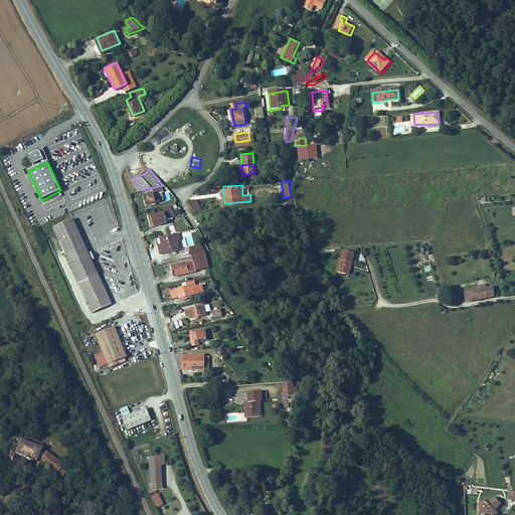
[(145,195),(147,204),(160,200),(158,193),(164,192),(162,186),(153,188),(154,192),(145,195)]
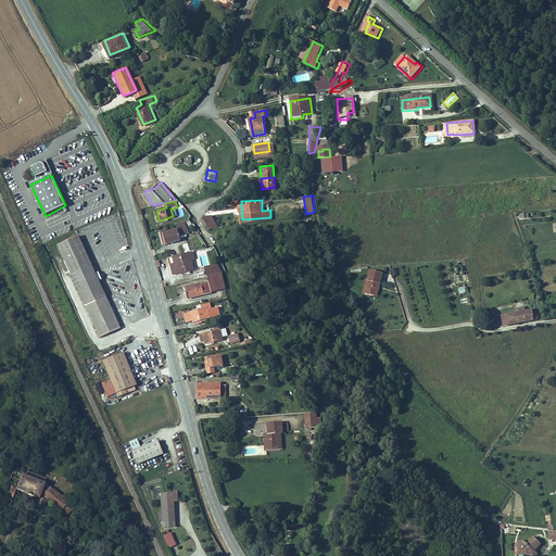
[(210,228),(218,227),(213,214),(205,215),(203,217),(210,228)]
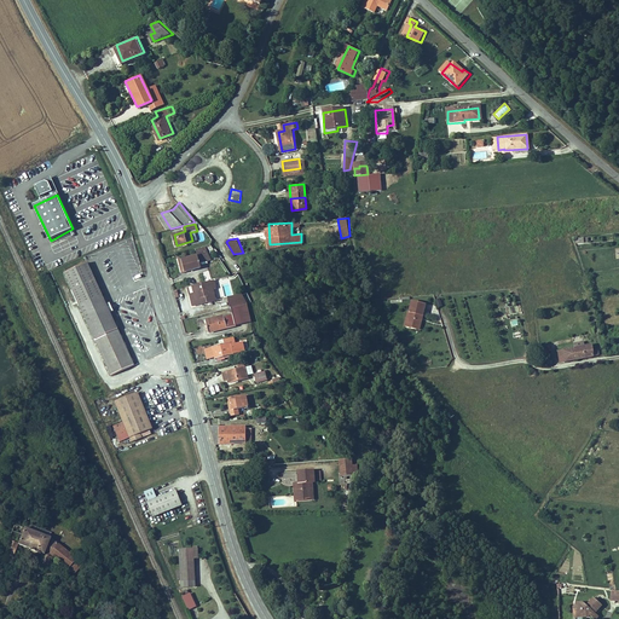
[(200,255),(184,259),(186,271),(202,266),(201,261),(210,259),(208,248),(198,249),(200,255)]
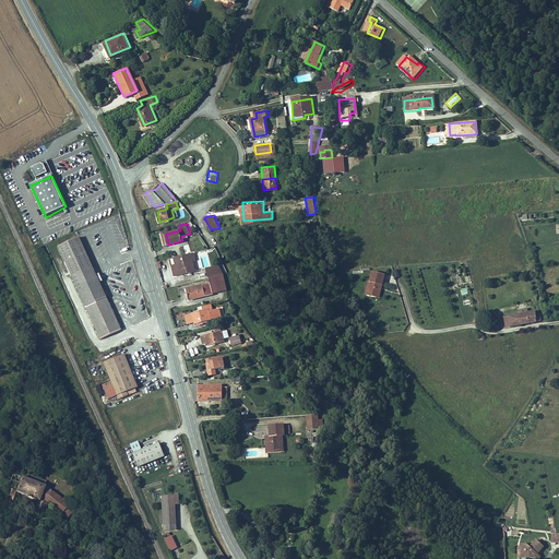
[(119,321),(78,234),(56,245),(98,332),(119,321)]
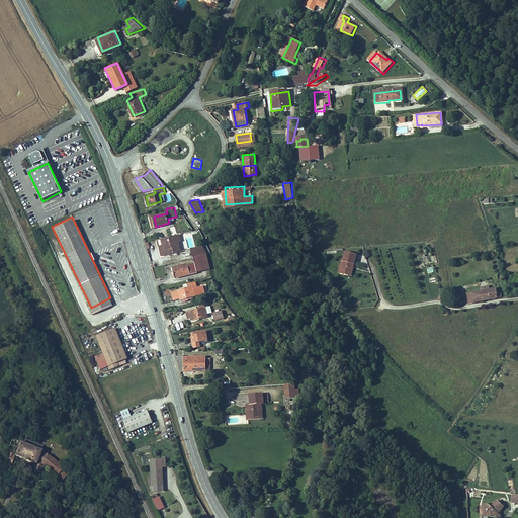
[(179,240),(181,240),(180,233),(170,236),(170,240),(163,241),(164,244),(160,245),(162,254),(181,251),(179,240)]
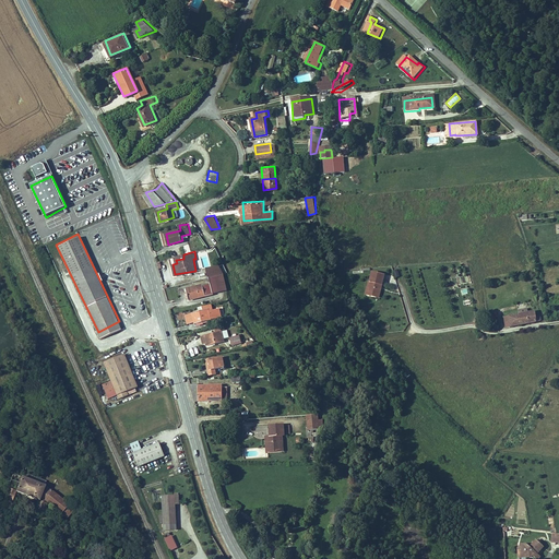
[(217,265),(206,268),(209,276),(215,275),(222,273),(217,265)]
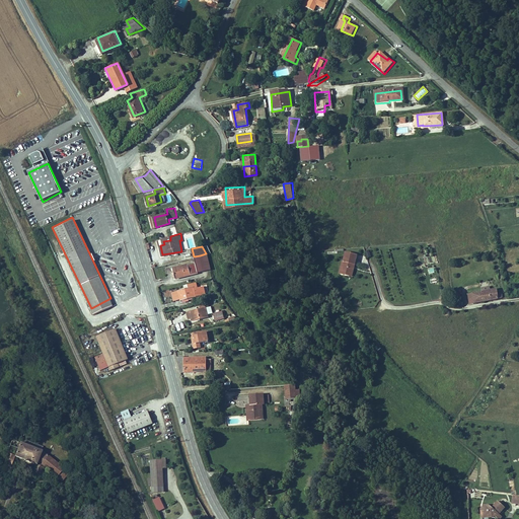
[(351,251),(349,261),(351,261),(348,274),(357,276),(363,255),(351,251)]
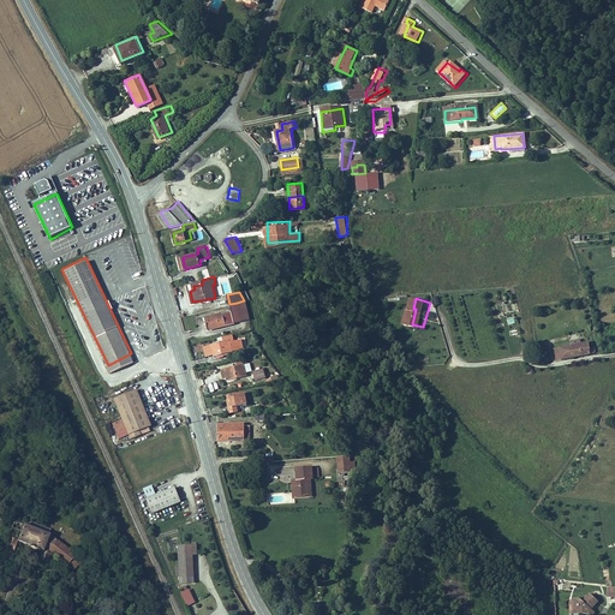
[(244,300),(237,303),(239,309),(242,320),(248,318),(244,300)]
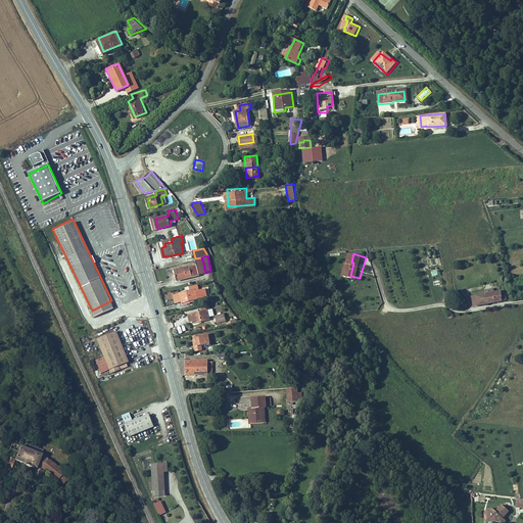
[(203,263),(194,265),(197,274),(205,272),(203,263)]
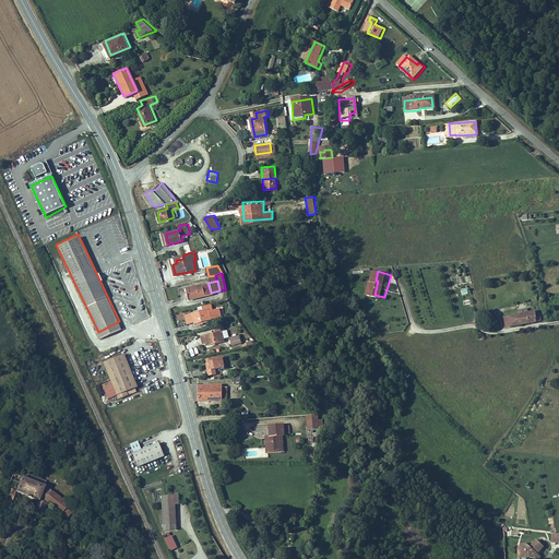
[(189,298),(211,293),(207,283),(186,287),(189,298)]
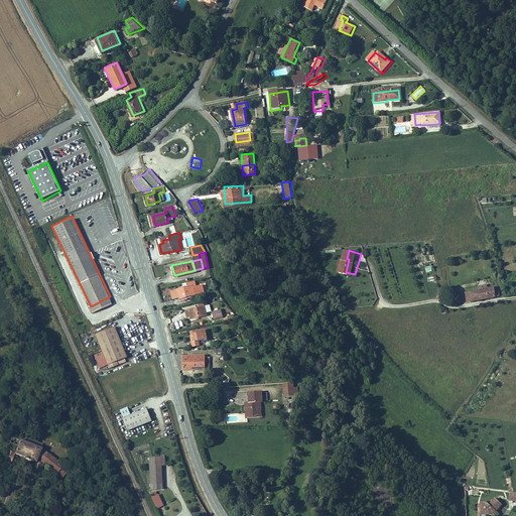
[(177,287),(180,297),(203,291),(201,283),(198,284),(196,279),(186,281),(186,284),(177,287)]
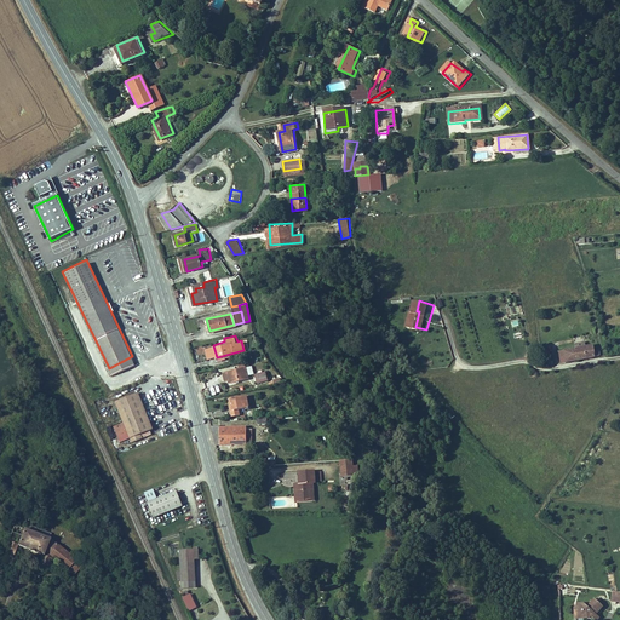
[(596,344),(569,349),(572,360),(603,354),(602,348),(597,349),(596,344)]
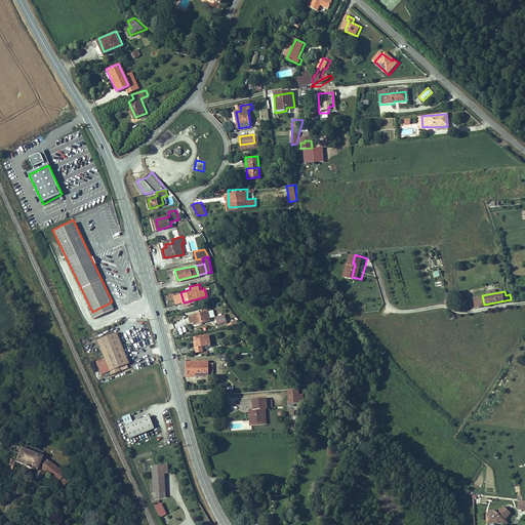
[(176,304),(184,303),(180,292),(174,293),(176,304)]
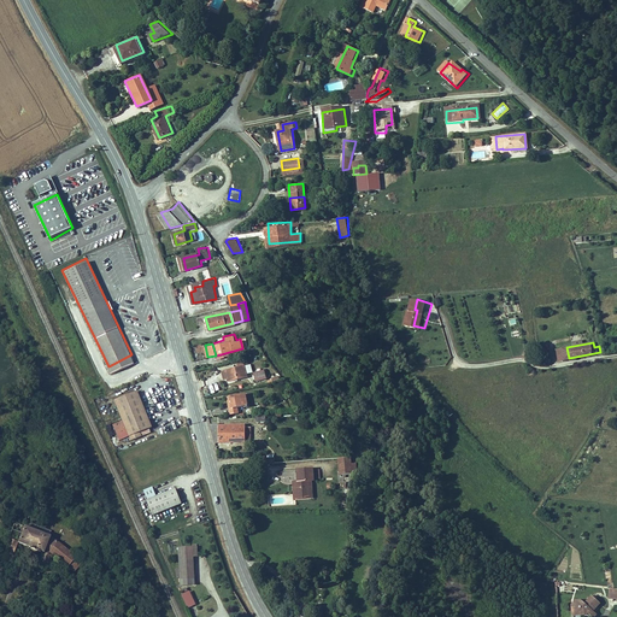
[(566,347),(559,348),(560,359),(569,358),(566,347)]
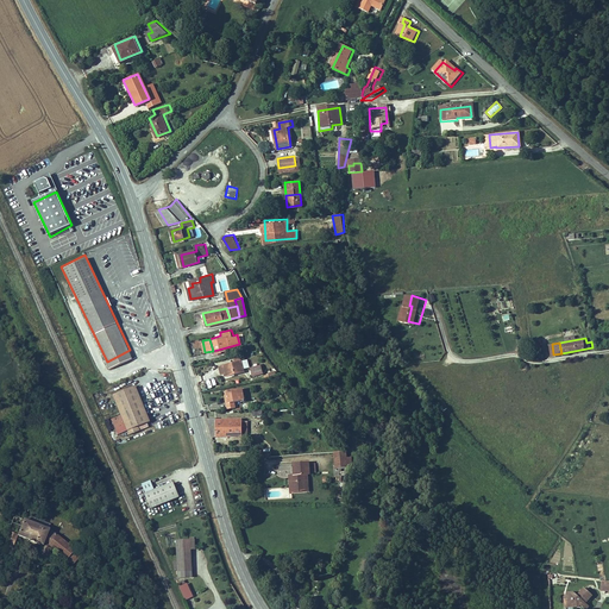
[(110,366),(132,356),(130,350),(107,362),(110,366)]
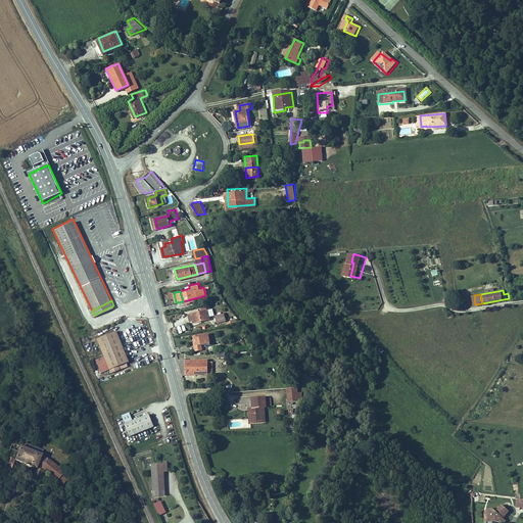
[(194,319),(195,322),(210,318),(207,308),(189,314),(190,320),(194,319)]
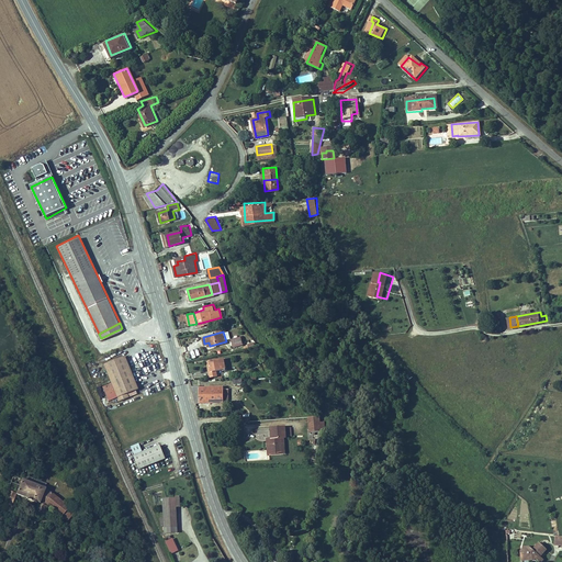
[(133,373),(125,356),(103,363),(111,382),(133,373)]
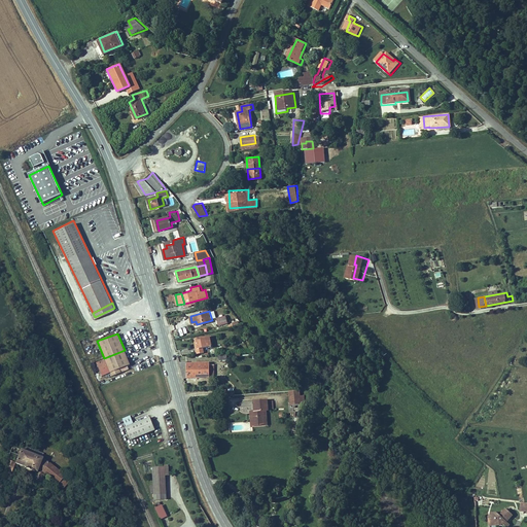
[(196,346),(197,350),(204,349),(203,345),(211,343),(209,334),(197,337),(198,345),(196,346)]
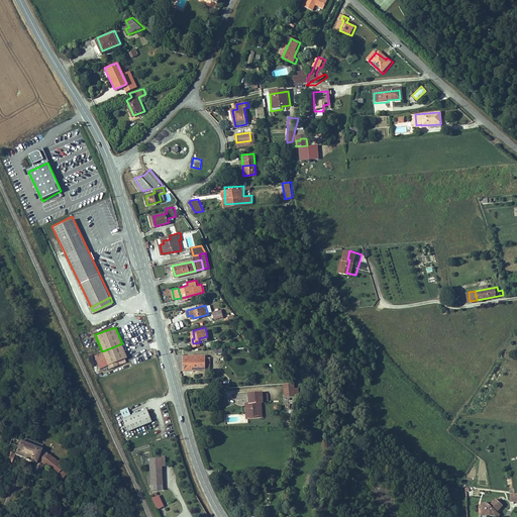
[(102,351),(109,368),(117,365),(116,360),(127,356),(122,343),(102,351)]
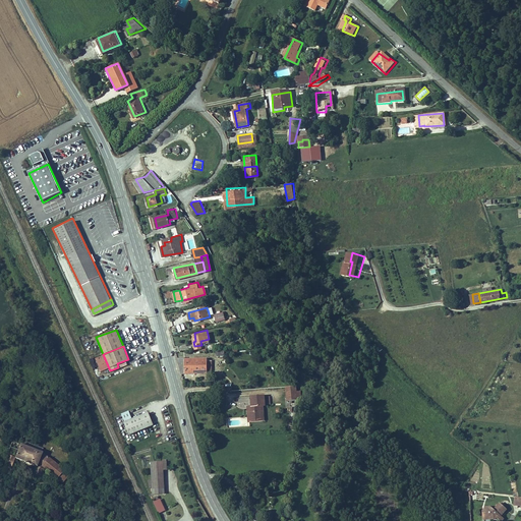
[(181,357),(183,375),(213,373),(212,359),(208,360),(208,358),(188,359),(188,357),(181,357)]
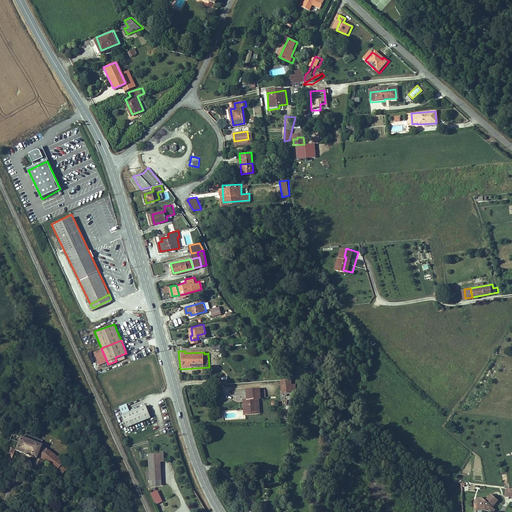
[(292,380),(281,380),(282,394),(290,394),(293,393),(293,392),(296,392),(296,385),(292,385),(292,380)]
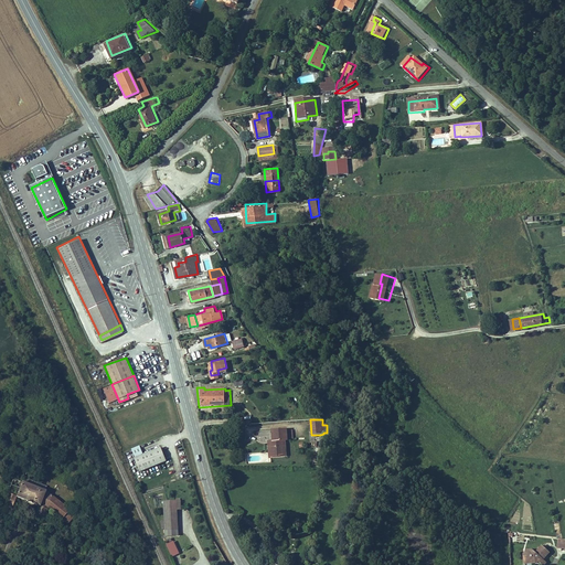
[(272,437),(269,437),(269,451),(275,451),(281,447),(281,436),(285,436),(286,428),(285,426),(272,426),(272,437)]
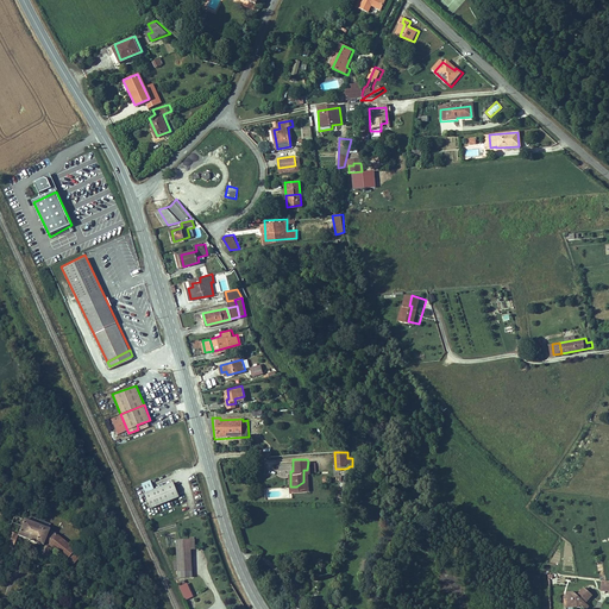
[(306,473),(307,470),(303,470),(303,482),(296,487),(307,487),(306,473)]
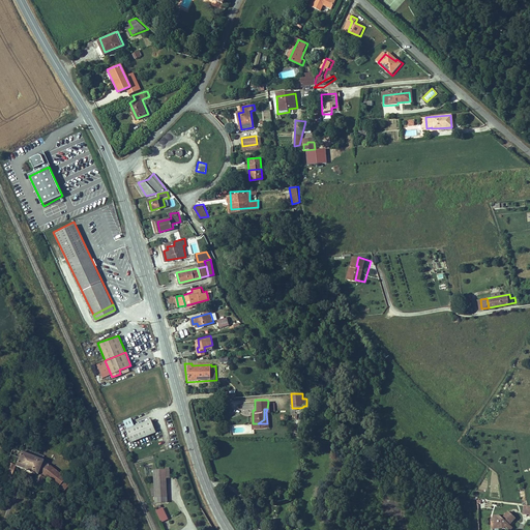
[(31,438),(37,441),(46,421),(33,416),(30,423),(34,424),(30,434),(32,435),(31,438)]
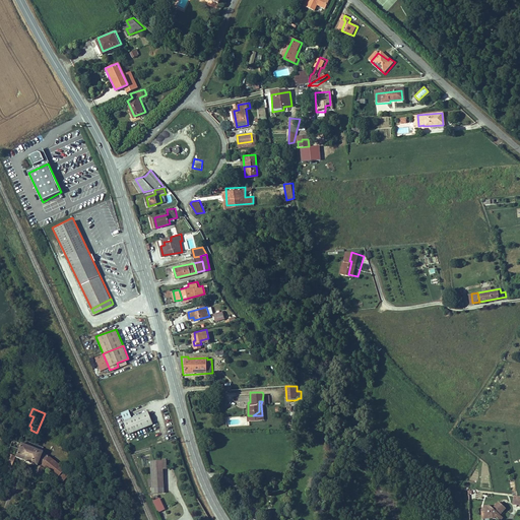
[(129,420),(136,416),(132,408),(125,411),(129,420)]
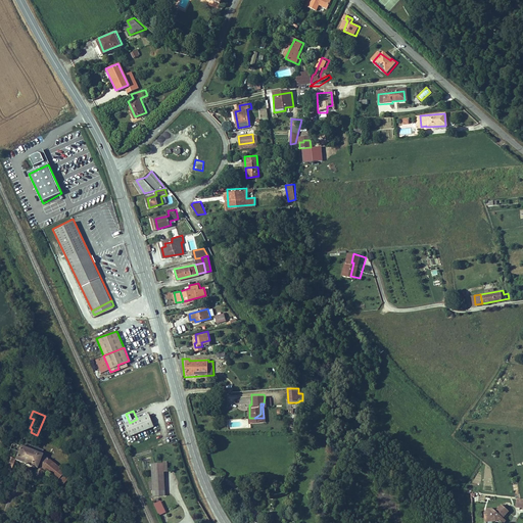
[(148,429),(149,432),(156,429),(155,426),(157,425),(152,413),(143,417),(148,429)]
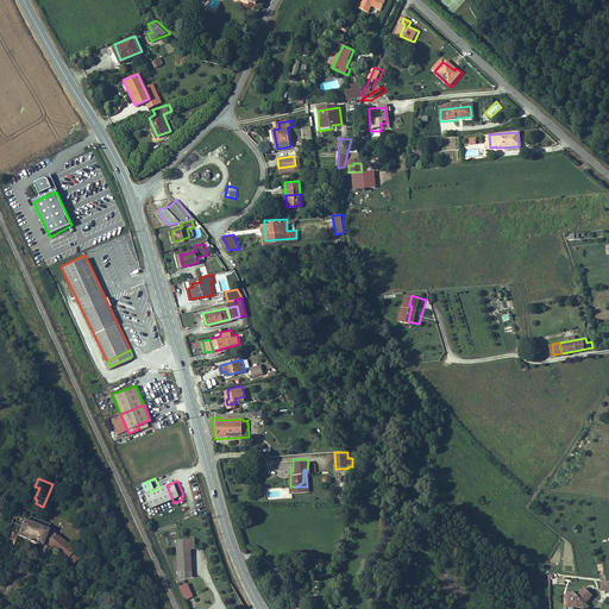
[(173,500),(167,485),(159,488),(151,493),(149,493),(155,507),(173,500)]
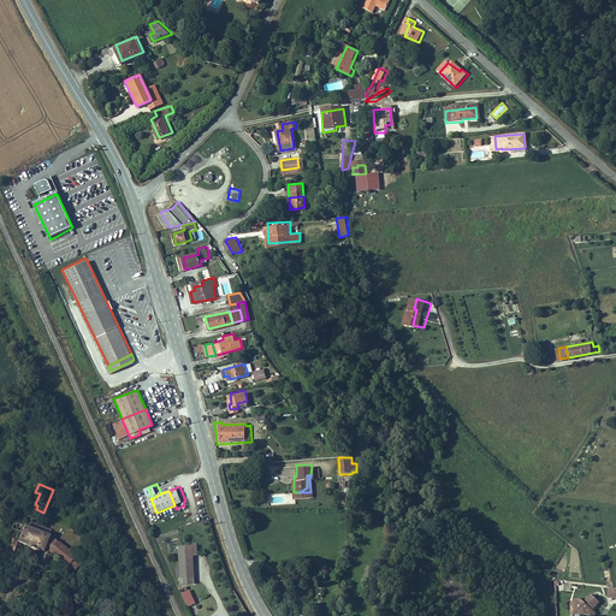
[(7,539),(3,550),(11,552),(15,543),(40,552),(36,561),(46,564),(48,560),(52,561),(53,558),(49,555),(55,542),(46,535),(13,521),(5,539),(7,539)]
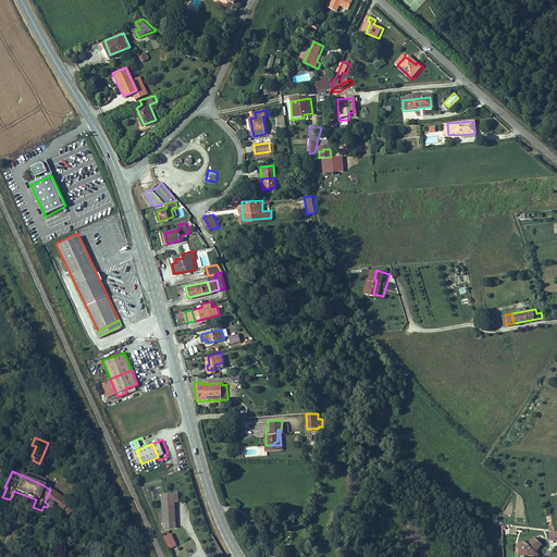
[(50,490),(45,502),(48,505),(66,516),(73,506),(50,490)]
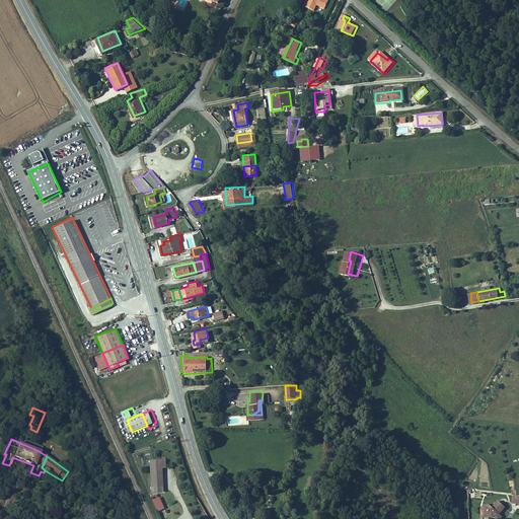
[(154,459),(155,491),(165,491),(165,466),(168,466),(168,459),(154,459)]
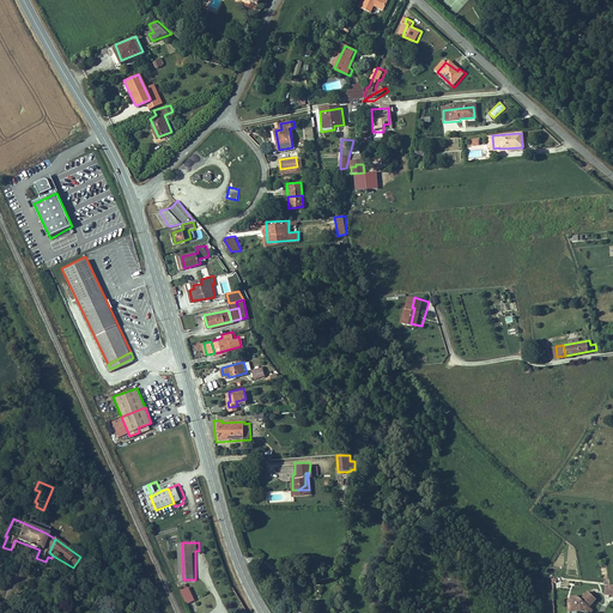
[(193,602),(188,590),(181,593),(186,606),(193,602)]
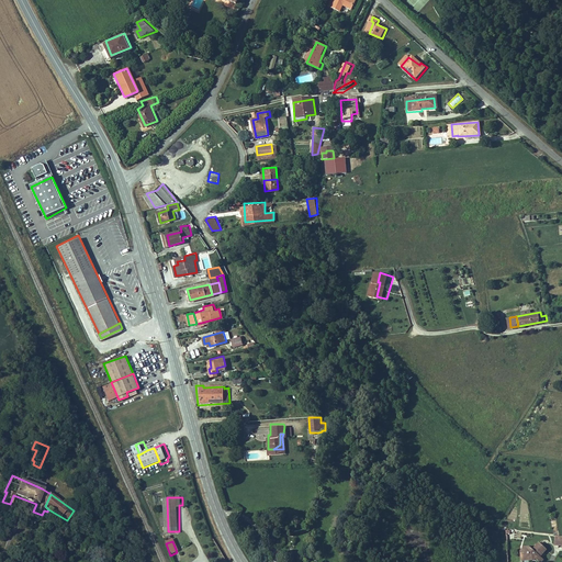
[(525,560),(529,559),(529,561),(535,561),(535,559),(537,558),(538,561),(543,561),(546,560),(542,557),(548,551),(540,543),(535,550),(530,548),(524,549),(525,560)]
